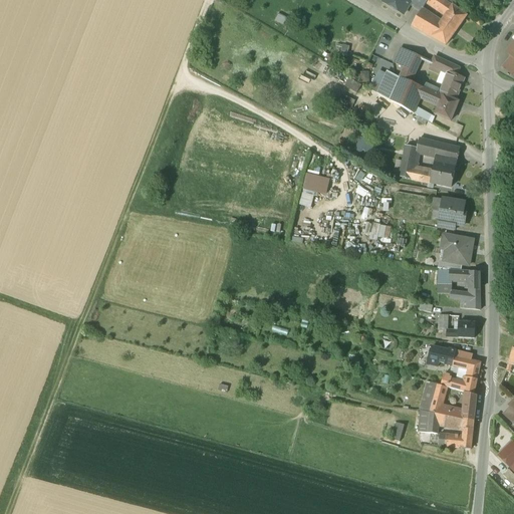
[(384,0),(383,3),(390,7),(394,6),(396,8),(397,11),(404,15),(410,5),(411,6),(414,0),(384,0)]
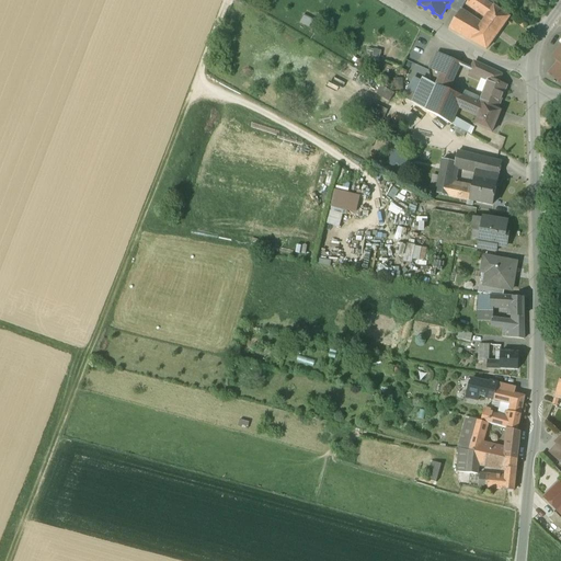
[(467,0),(451,0),(448,7),(459,12),(461,9),(466,2),(467,0)]
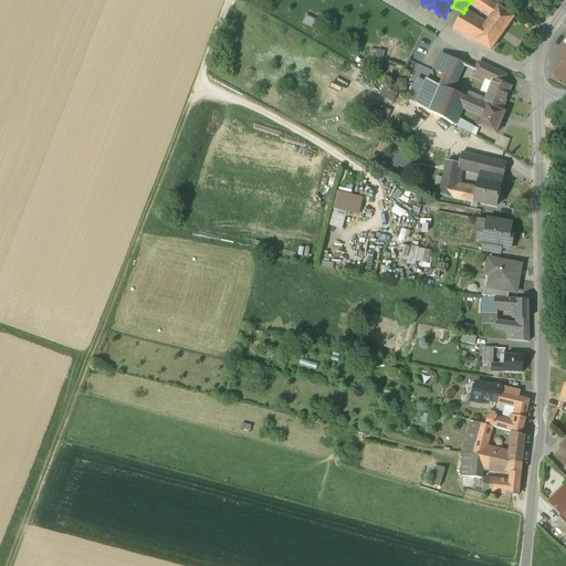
[(495,6),(488,0),(483,0),(478,8),(495,20),(495,22),(496,23),(505,11),(504,10),(503,11),(495,6)]
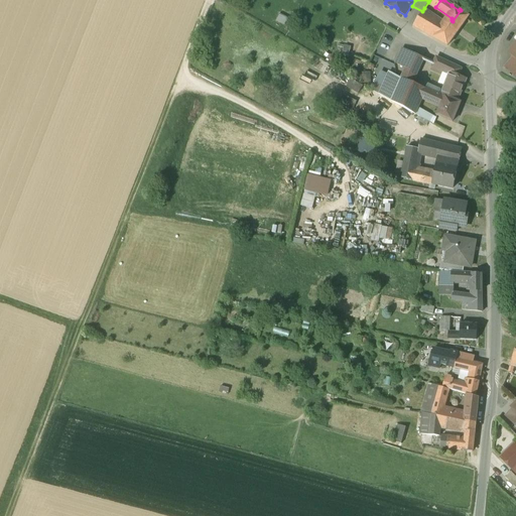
[(448,26),(424,8),(422,11),(413,25),(447,45),(458,31),(448,26)]
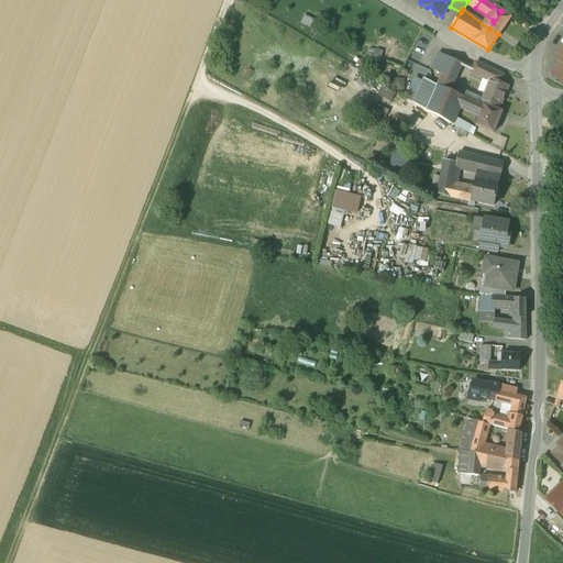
[(494,23),(489,29),(499,34),(511,18),(503,11),(494,23)]
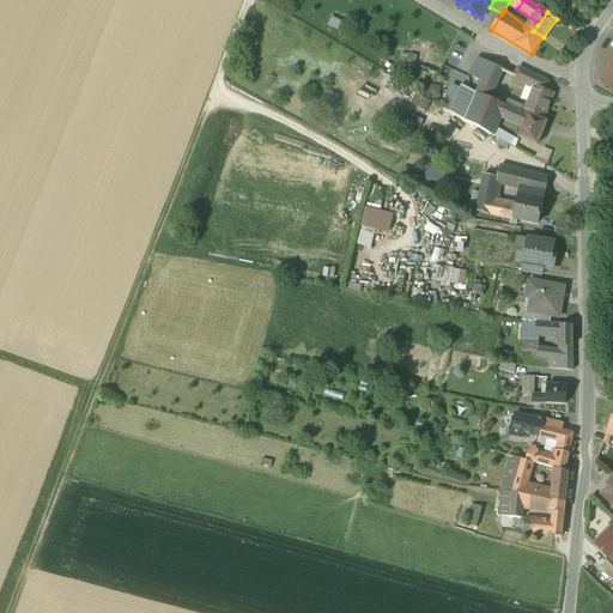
[(477,59),(469,74),(478,78),(485,62),(477,59)]
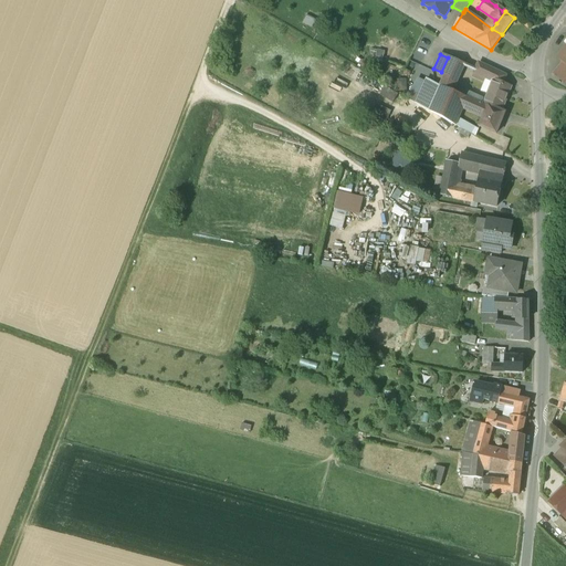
[(464,64),(448,58),(441,72),(446,74),(440,86),(441,86),(452,91),(464,64)]
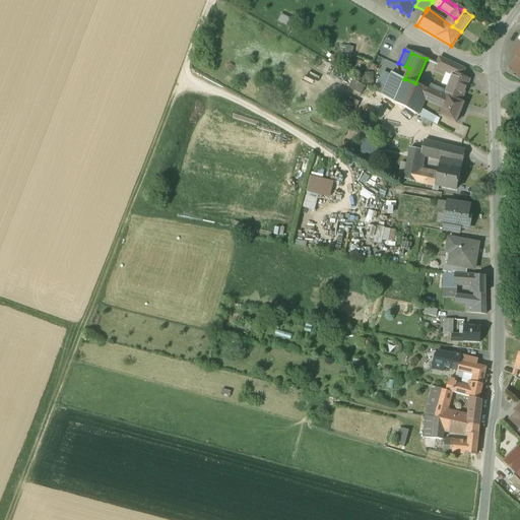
[(453,64),(440,58),(437,64),(436,67),(447,72),(450,73),(460,77),(461,76),(464,69),(453,64)]
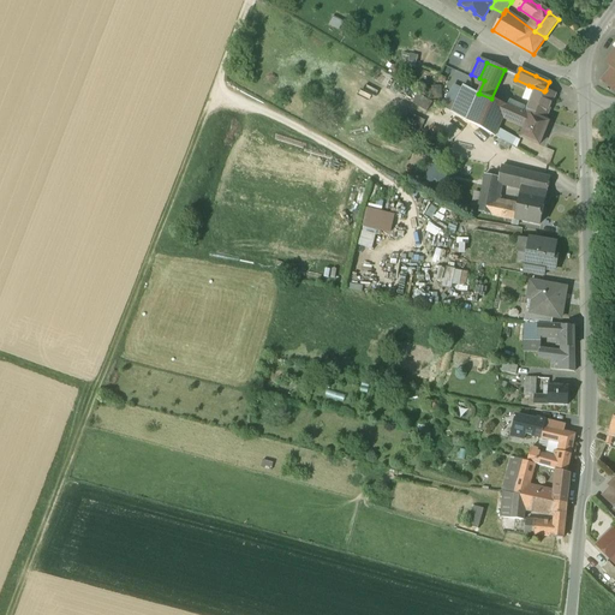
[(614,90),(614,71),(611,69),(601,81),(614,91),(614,90)]
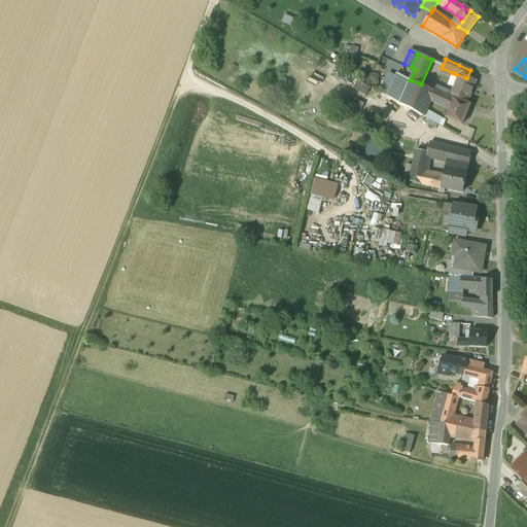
[(453,73),(442,68),(440,72),(451,76),(453,73)]
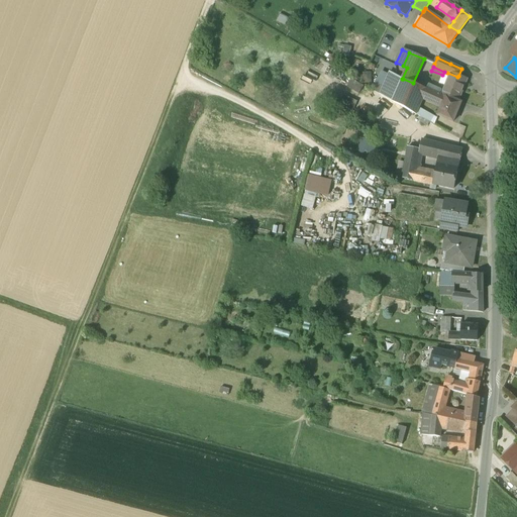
[(457,77),(447,73),(446,75),(449,76),(444,89),(442,95),(457,101),(466,79),(458,76),(457,77)]
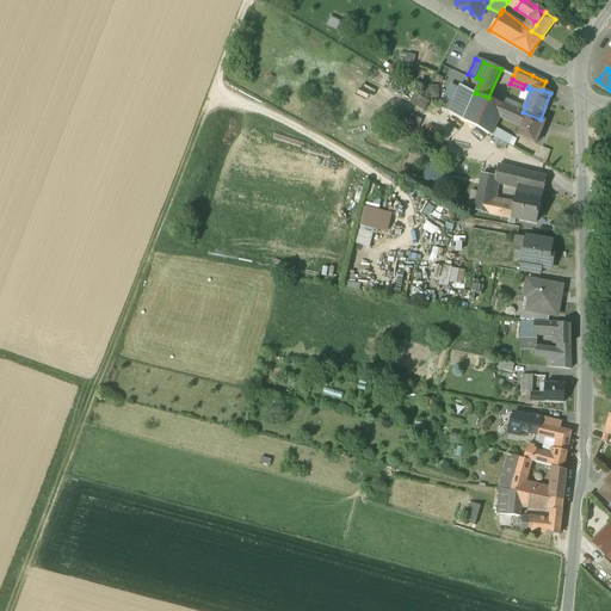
[(475,93),(461,87),(454,104),(450,112),(464,121),(476,93),(475,93)]
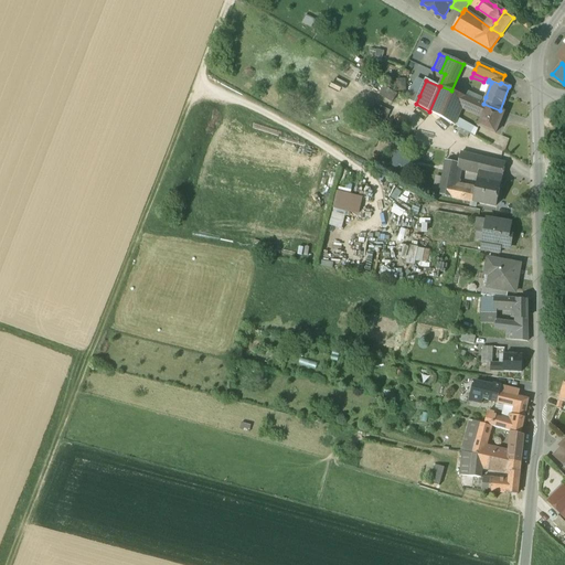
[(451,91),(440,86),(429,112),(454,125),(457,118),(461,107),(466,97),(451,91)]
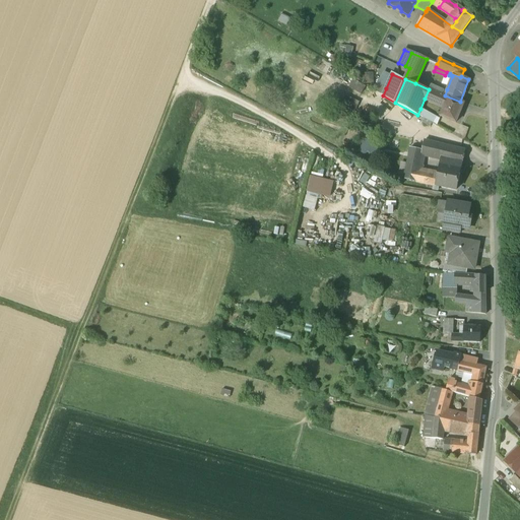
[(386,88),(380,84),(376,91),(383,95),(386,88)]
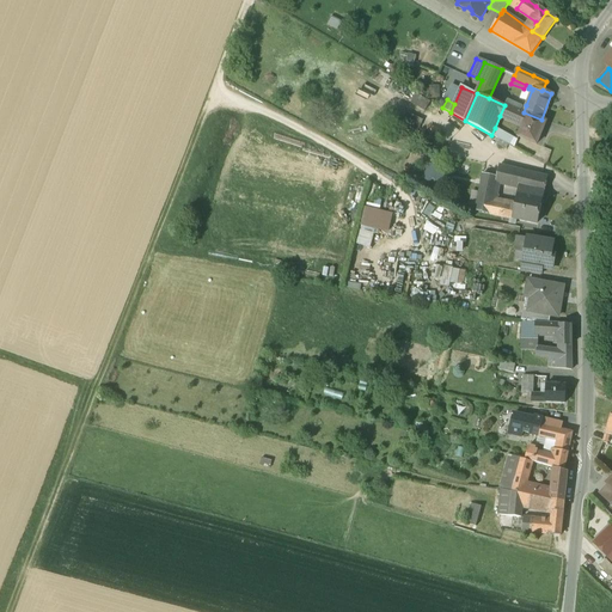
[(542,120),(524,112),(508,105),(507,106),(505,105),(500,116),(522,127),(518,136),(537,145),(545,121),(542,120)]
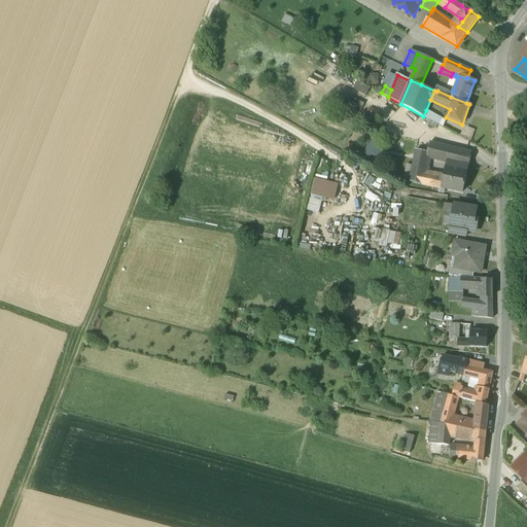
[(446,120),(426,110),(423,116),(443,127),(446,120)]
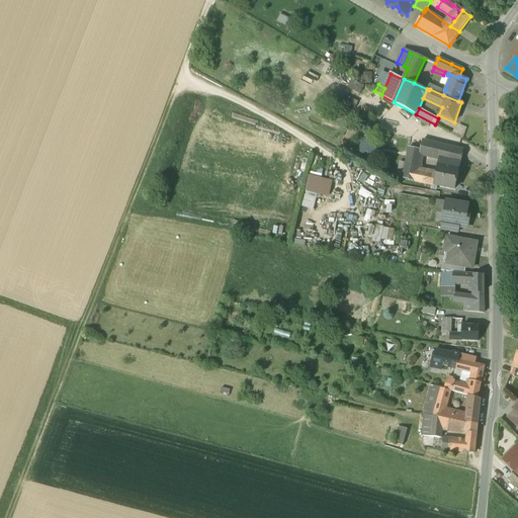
[(385,132),(405,135),(407,122),(389,119),(385,132)]
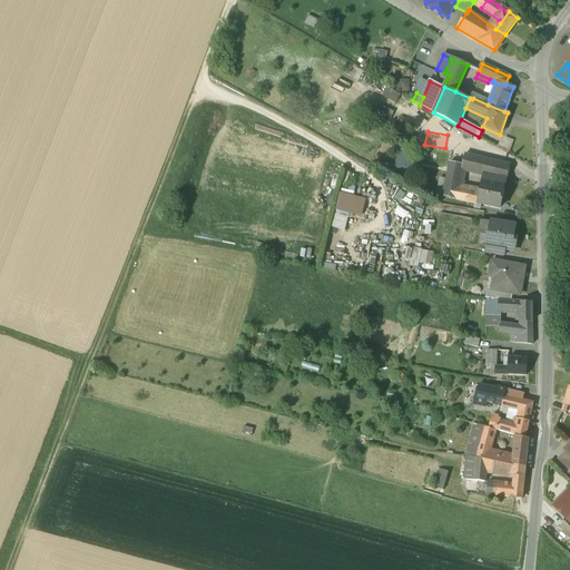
[(402,154),(393,164),(402,172),(411,160),(402,154)]
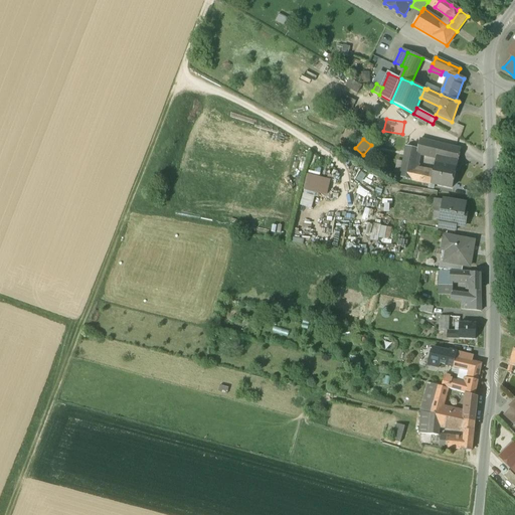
[(435,143),(428,141),(428,142),(419,140),(417,149),(418,149),(417,153),(438,158),(441,144),(435,143)]
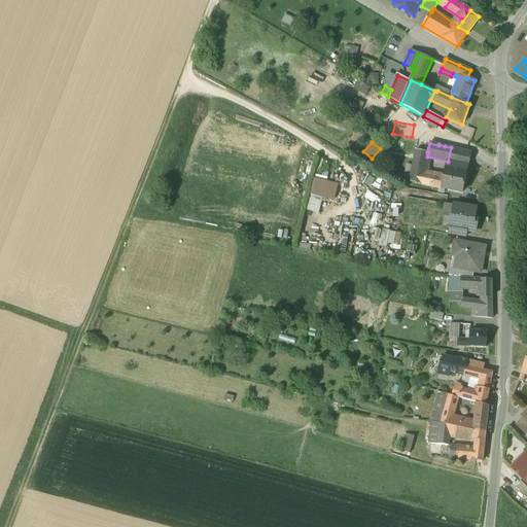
[(458,149),(451,147),(448,162),(455,164),(458,149)]
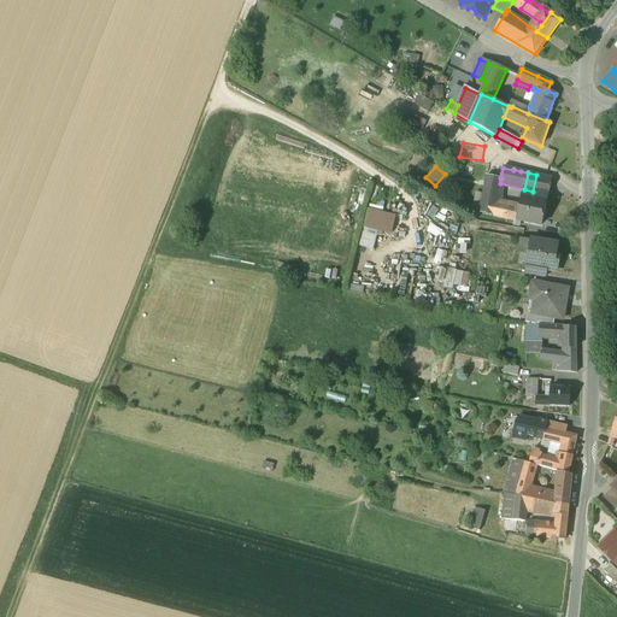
[(550,178),(536,175),(533,192),(547,194),(551,178),(550,178)]
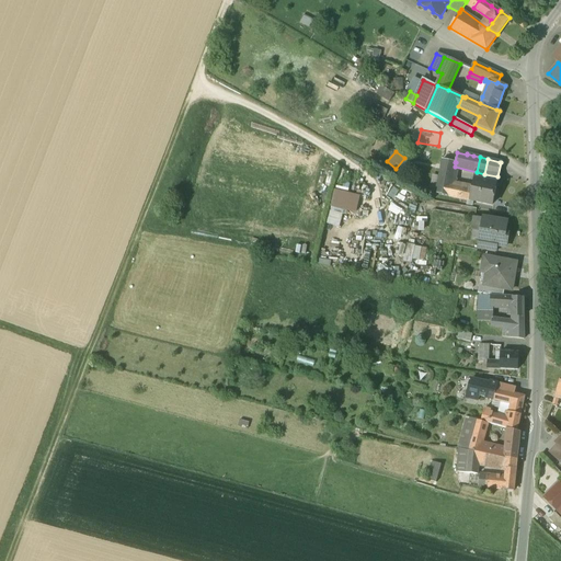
[(455,162),(443,160),(437,187),(436,194),(449,196),(451,185),(453,179),(455,167),(456,162),(455,162)]
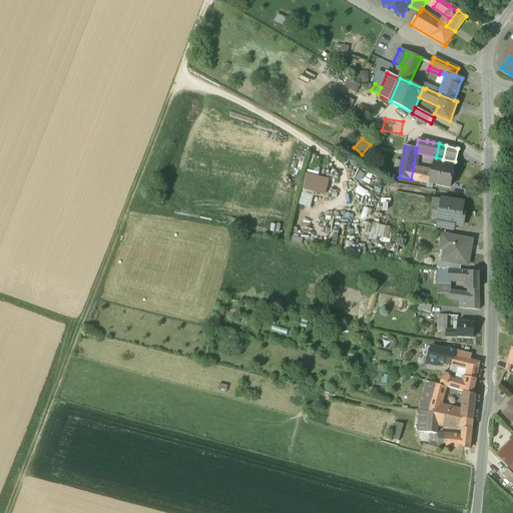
[(443,159),(436,157),(432,173),(430,183),(432,184),(450,187),(455,161),(443,159)]
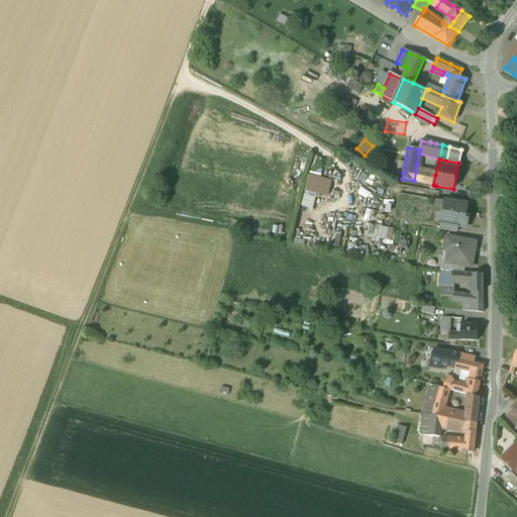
[(420,172),(416,171),(414,181),(430,185),(433,185),(435,175),(420,172)]
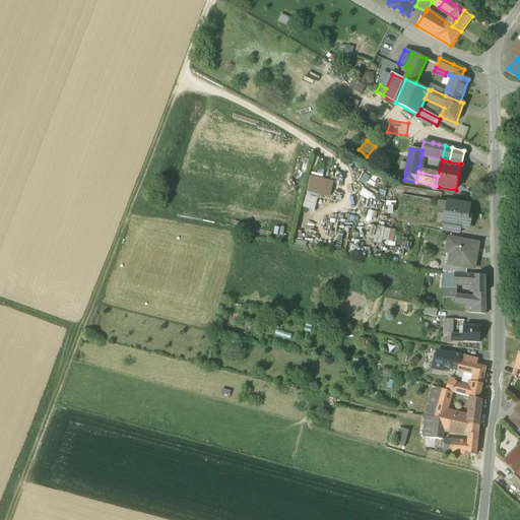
[(321,186),(322,175),(311,174),(310,185),(321,186)]
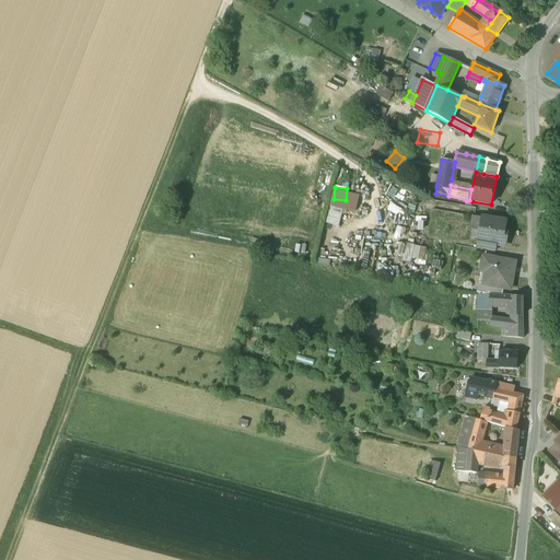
[(339,225),(341,208),(328,207),(326,223),(339,225)]
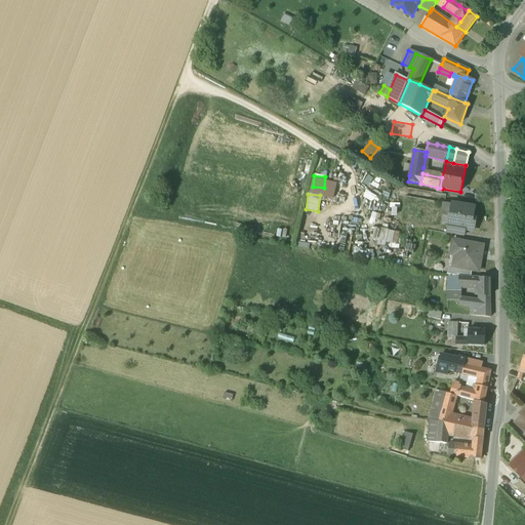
[(474,209),(451,205),(448,227),(465,230),(473,232),(475,221),(472,220),(474,209)]
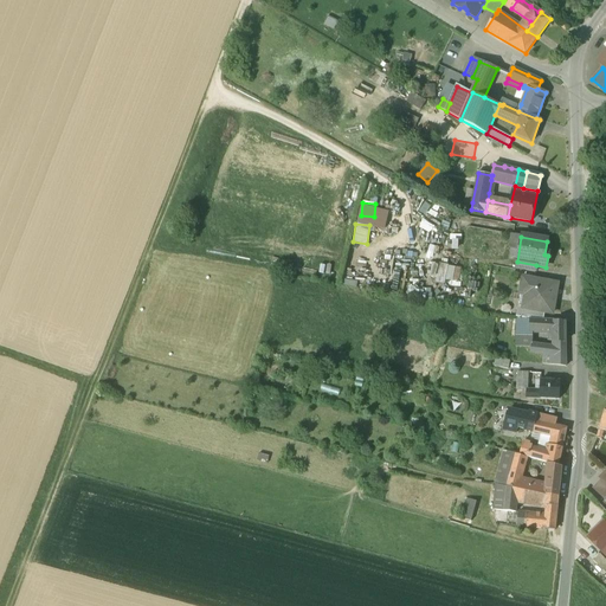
[(536,265),(517,262),(516,270),(535,274),(536,265)]
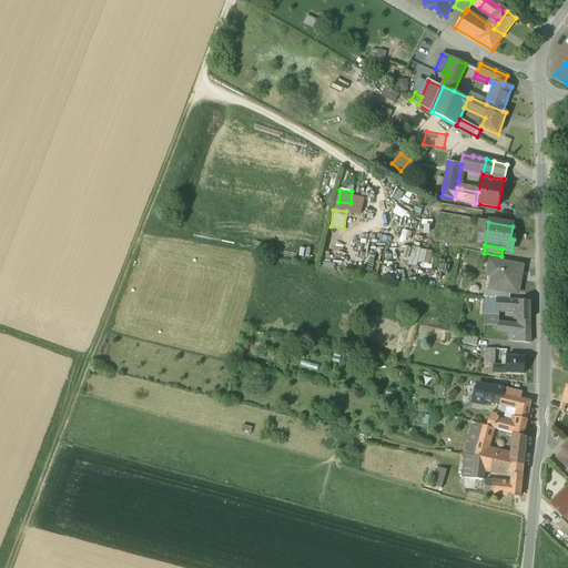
[(405,246),(402,262),(416,264),(416,261),(428,263),(430,251),(405,246)]
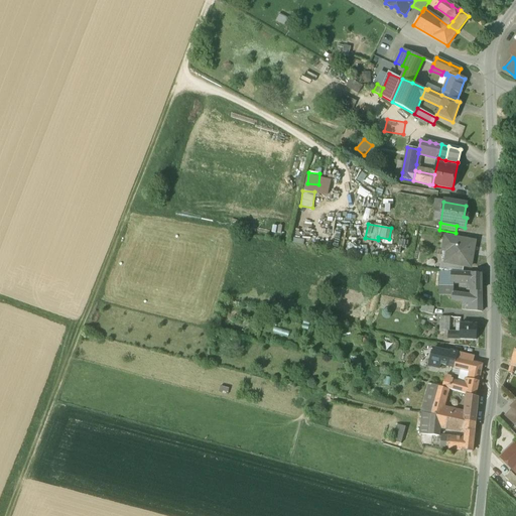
[(475,242),(444,237),(442,251),(446,252),(445,262),(445,263),(464,266),(470,267),(475,242)]
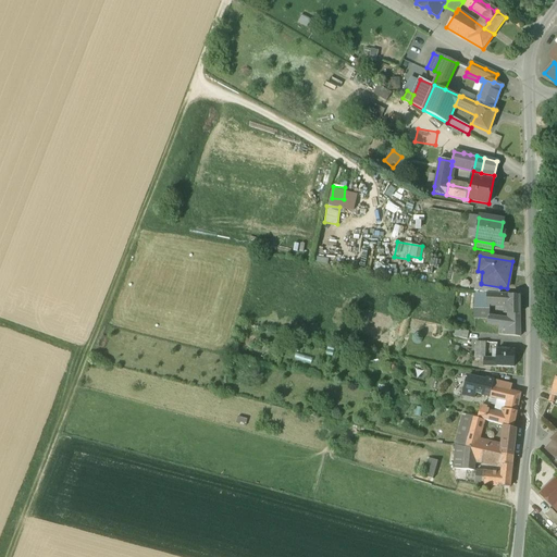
[(481,284),(481,283),(475,282),(473,292),(487,294),(499,295),(500,287),(481,284)]
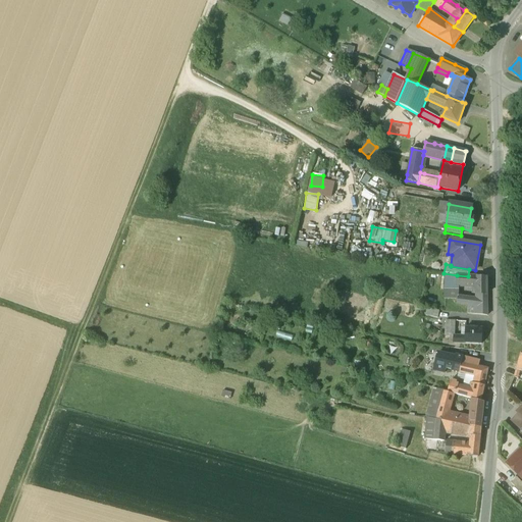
[(457,298),(456,285),(457,275),(444,273),(441,298),(457,298)]
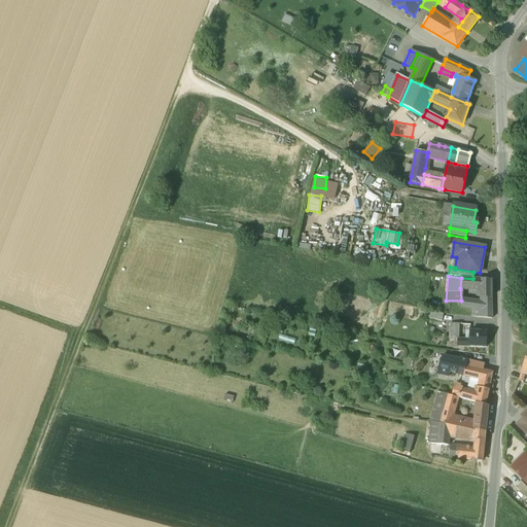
[(472,279),(461,278),(460,288),(475,289),(484,289),(491,290),(491,279),(472,279)]
